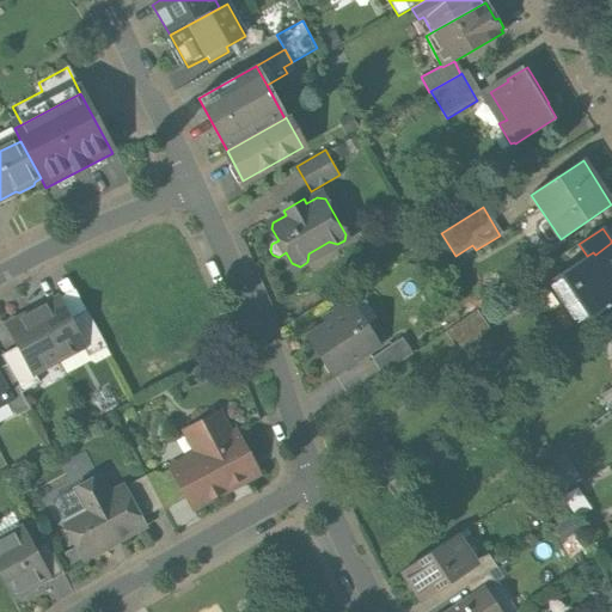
[(587,256),(554,279),(568,300),(562,305),(579,328),(606,308),(611,306),(610,305),(611,303),(611,279),(595,255),(593,252),(587,256)]
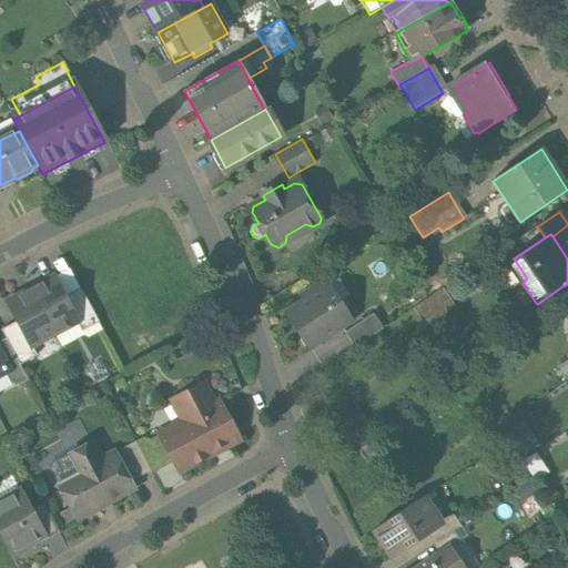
[(64,297),(53,277),(30,290),(54,335),(77,323),(78,323),(64,297)]
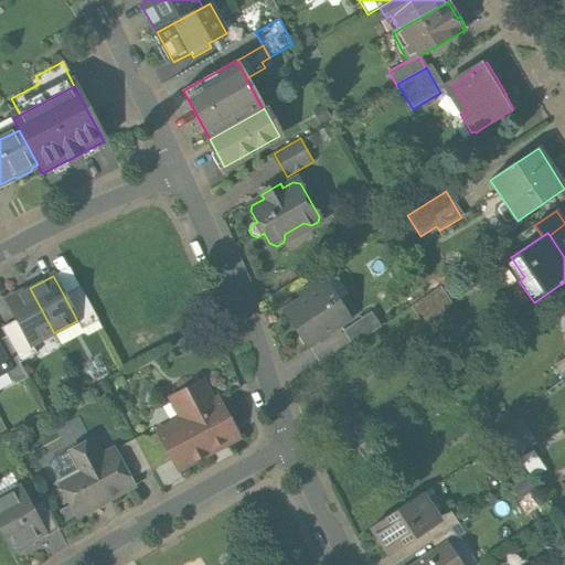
[(98,321),(81,287),(64,296),(77,321),(76,321),(82,331),(98,321)]
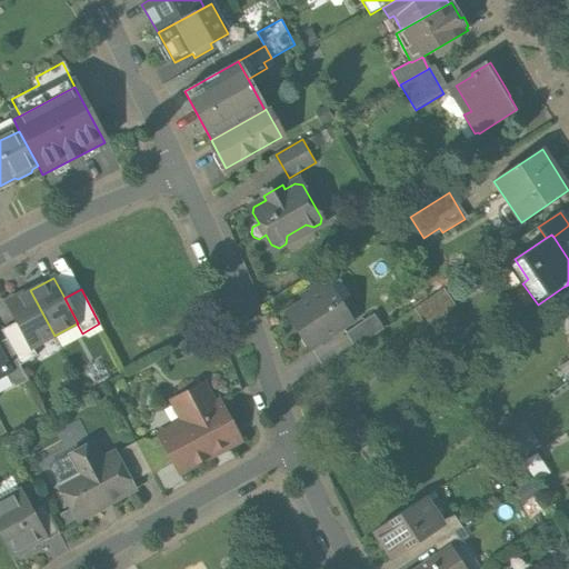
[(322,289),(288,312),(305,336),(302,340),(307,347),(311,347),(351,320),(338,300),(332,303),(322,289)]
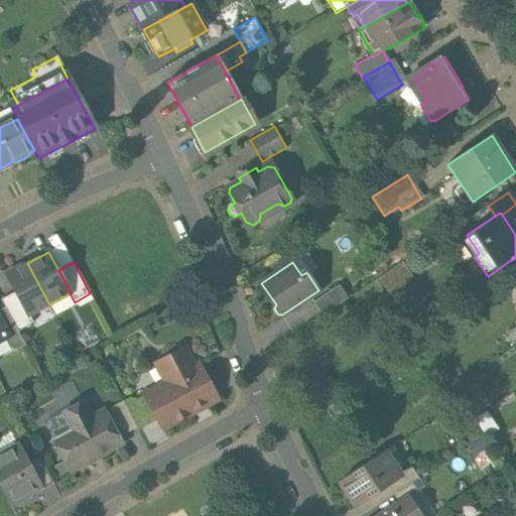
[(27,263),(6,275),(15,292),(28,315),(29,315),(49,304),(27,263)]
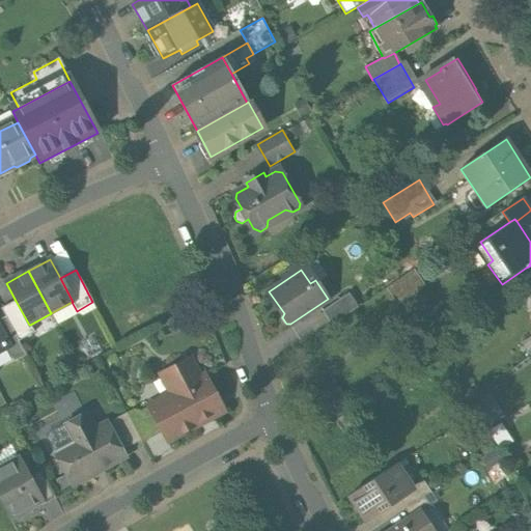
[(410,273),(387,288),(397,304),(420,288),(410,273)]
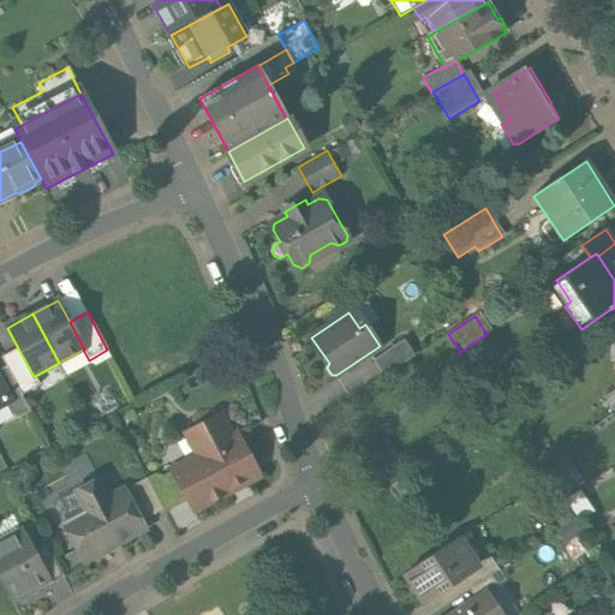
[(404,339),(374,358),(384,375),(415,356),(404,339)]
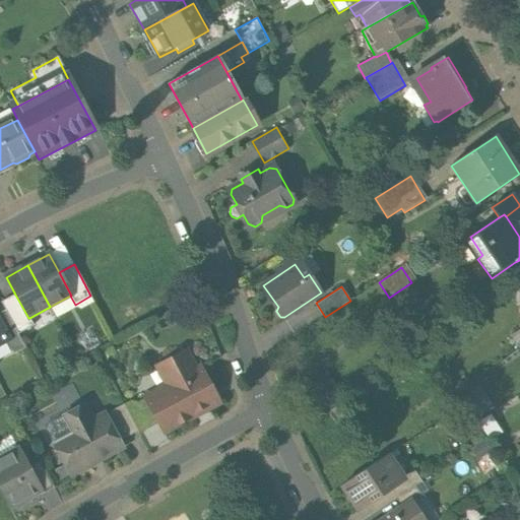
[(15,295),(1,303),(18,335),(34,326),(29,318),(28,318),(15,295)]
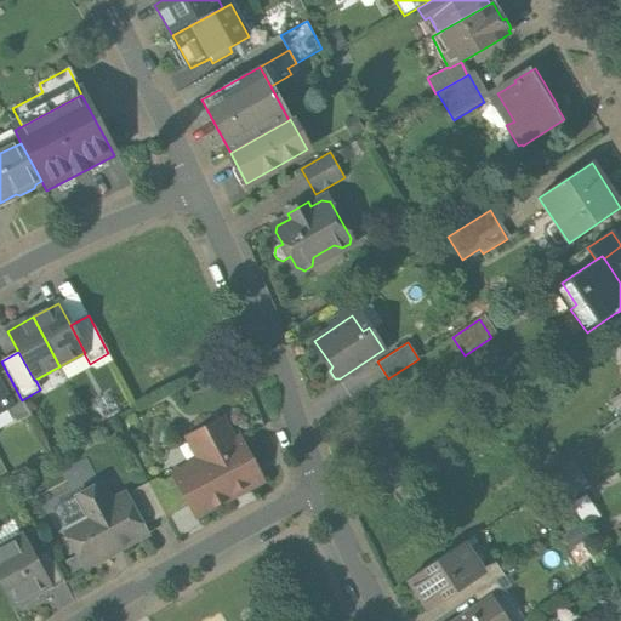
[(26,410),(5,371),(0,374),(0,389),(7,404),(6,405),(12,417),(26,410)]
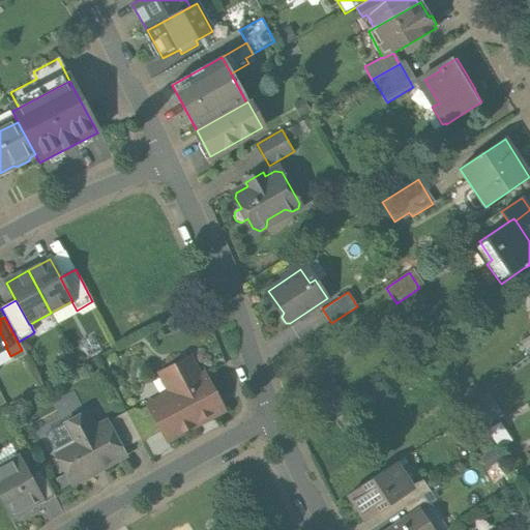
[(304,326),(285,340),(291,349),(311,336),(304,326)]
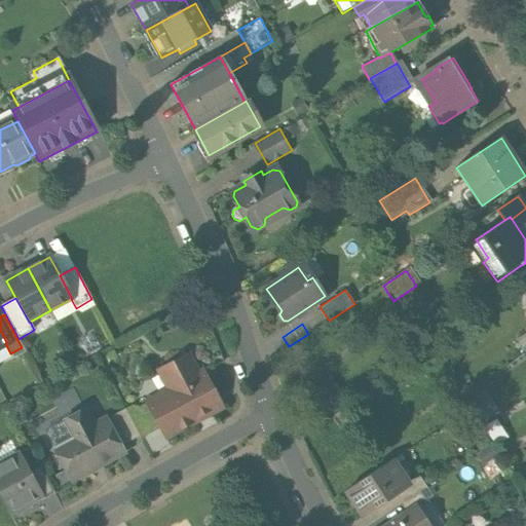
[(187,355),(160,370),(161,373),(165,371),(173,384),(171,390),(148,403),(161,427),(166,437),(196,421),(197,416),(216,407),(219,409),(222,408),(202,373),(197,375),(187,355)]
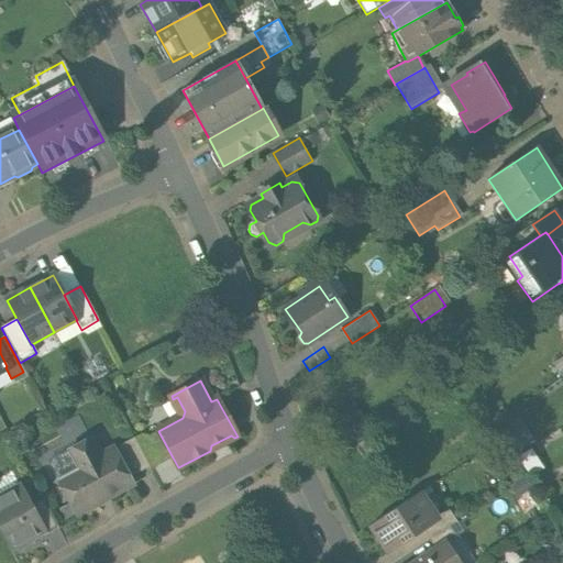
[(158,431),(148,435),(142,434),(134,439),(150,466),(151,468),(173,457),(158,431)]
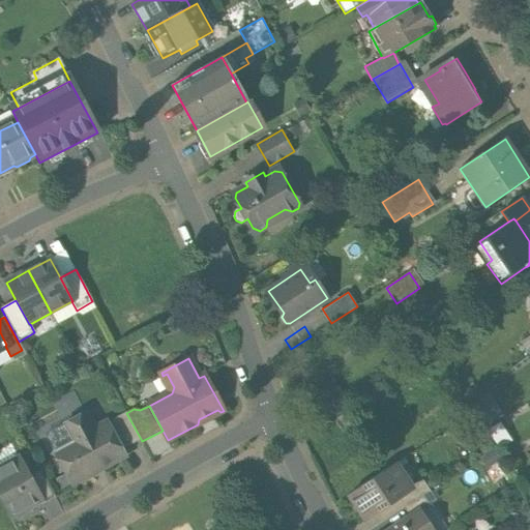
[(126,413),(107,423),(121,449),(141,439),(126,413)]
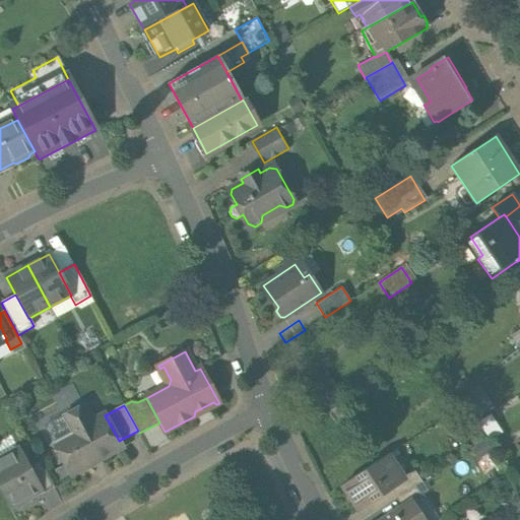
[(92,423),(83,406),(62,418),(70,434),(54,443),(70,474),(122,446),(119,441),(105,415),(92,423)]
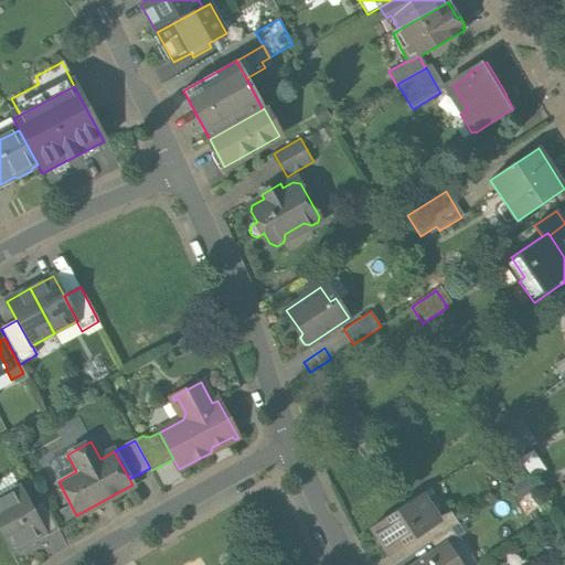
[(20,490),(0,499),(0,534),(10,554),(43,536),(45,535),(31,509),(20,490)]
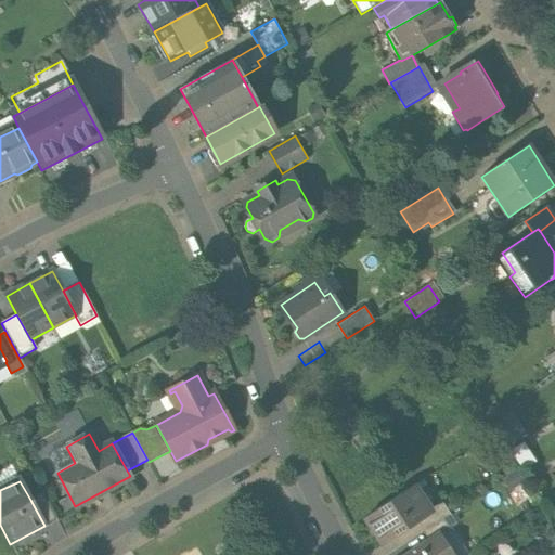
[(414,486),(365,518),(383,544),(417,521),(433,512),(431,511),(414,486)]
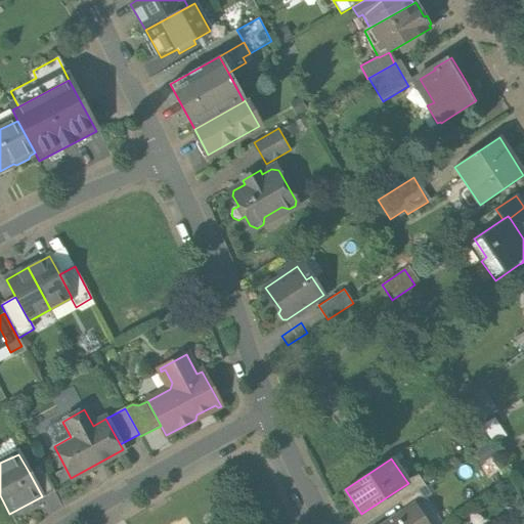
[(54,492),(40,466),(29,472),(42,496),(40,497),(41,499),(54,492)]
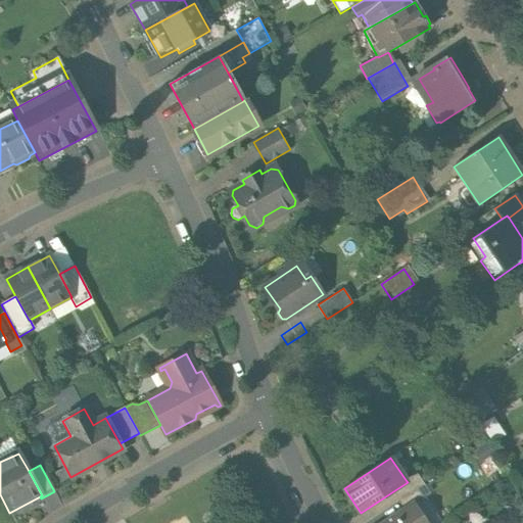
[(418,473),(407,481),(408,482),(393,491),(399,502),(419,489),(425,484),(418,473)]
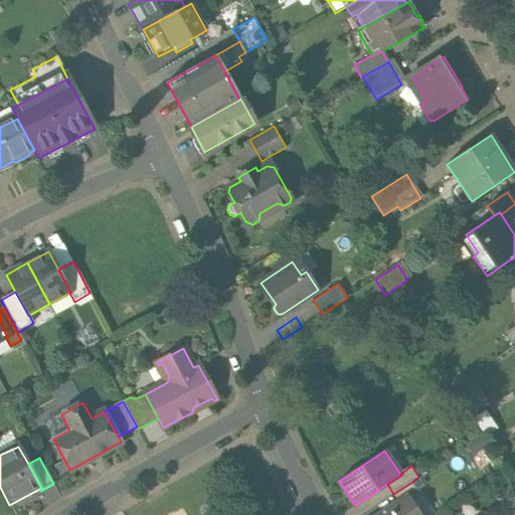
[(412,482),(393,494),(400,503),(410,497),(418,491),(412,482)]
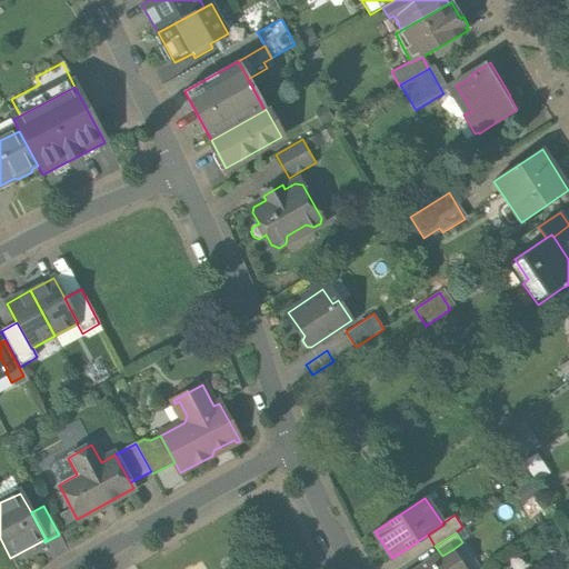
[(442,556),(422,568),(466,568),(453,549),(442,556)]
